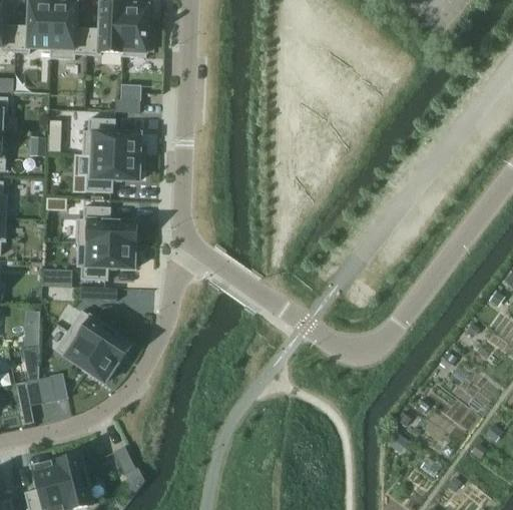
[(0,51),(15,52),(16,25),(6,24),(4,24),(5,16),(5,0),(0,0),(0,51)]
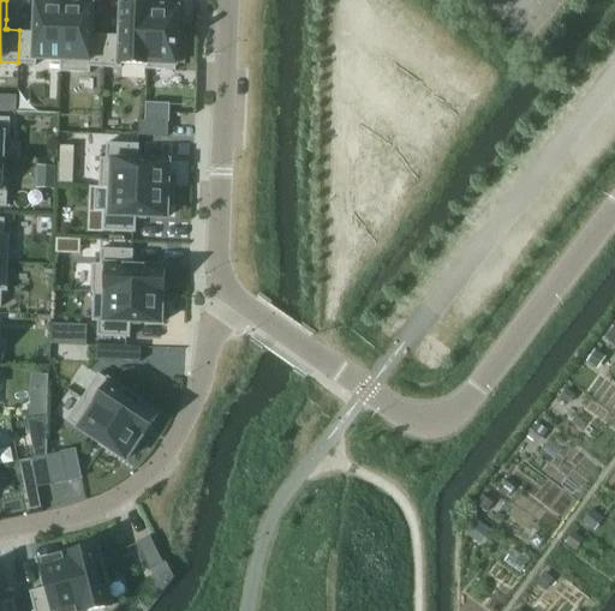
[(19,30),(18,63),(35,63),(36,58),(60,58),(59,70),(60,70),(63,0),(49,0),(35,0),(34,21),(34,30),(31,30),(19,30)]
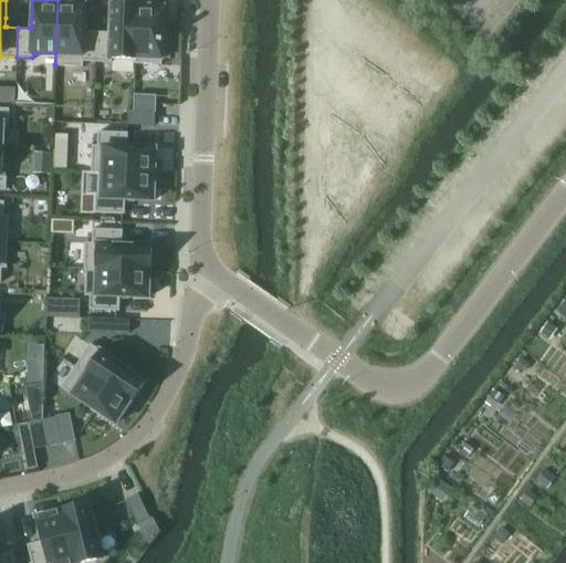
[(58,0),(55,64),(82,65),(82,60),(95,61),(96,31),(85,30),(83,30),(84,21),(85,1),(72,1),(72,0),(58,0)]
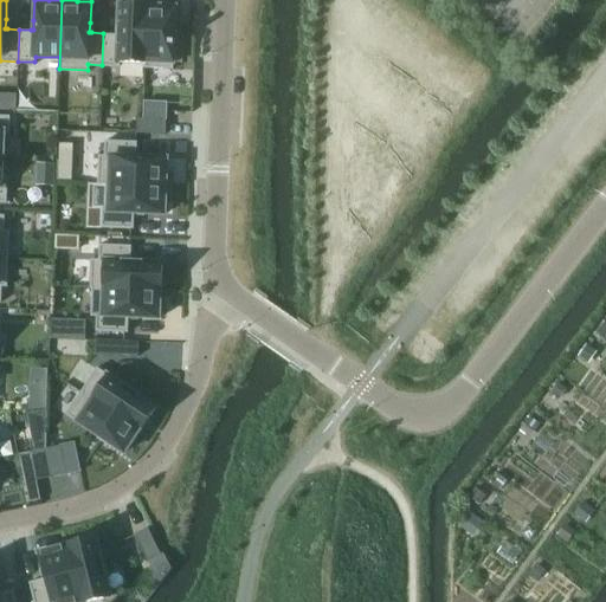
[(103,33),(102,65),(120,65),(120,62),(143,63),(143,66),(144,66),(147,2),(143,2),(134,2),(118,1),(117,33),(103,33)]
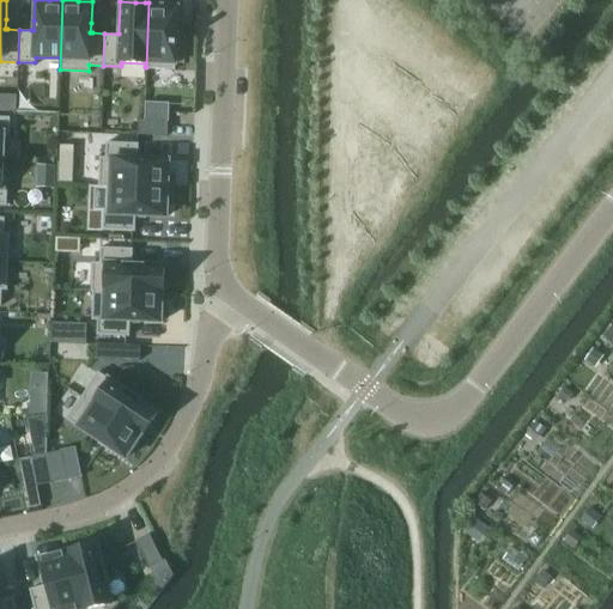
[(149,2),(146,67),(175,68),(175,59),(182,59),(182,36),(176,36),(177,5),(150,4),(150,2),(149,2)]
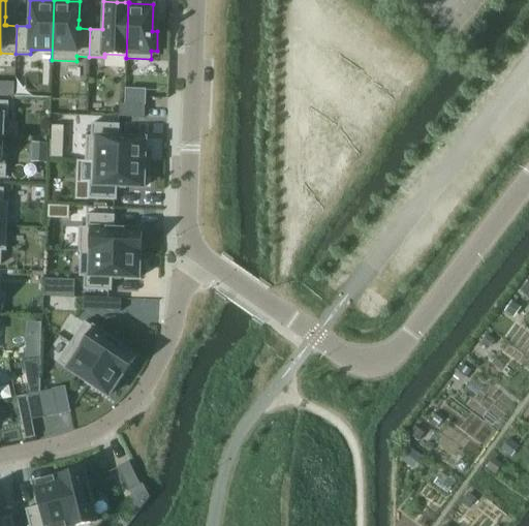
[(144,116),(145,103),(119,102),(118,115),(144,116)]
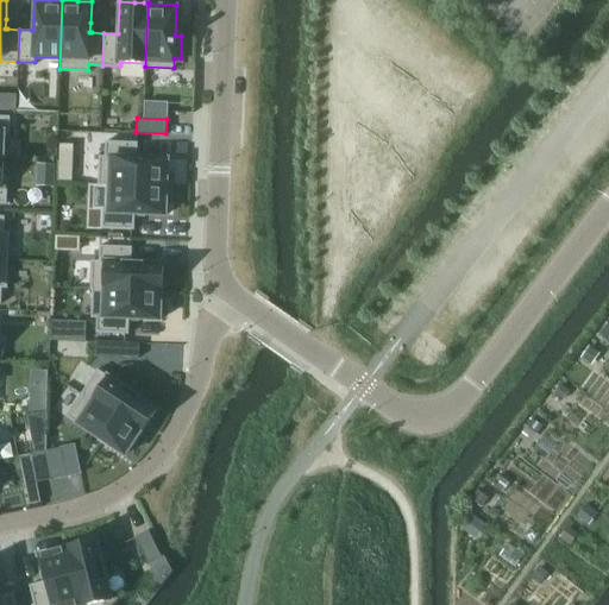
[(99,155),(98,183),(171,186),(171,171),(167,171),(167,157),(146,156),(137,156),(137,153),(137,140),(105,139),(104,155),(99,155)]
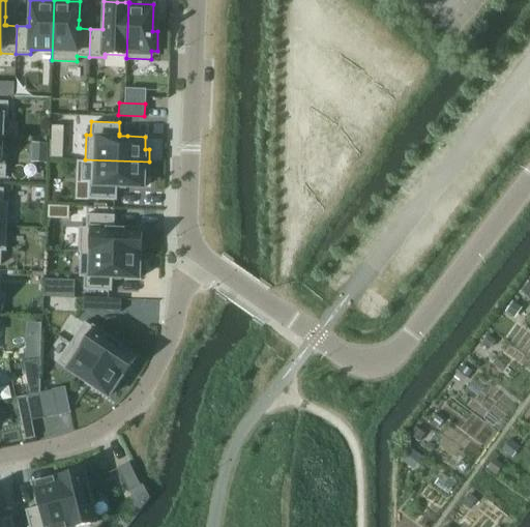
[(51,146),(50,155),(63,155),(63,146),(51,146)]
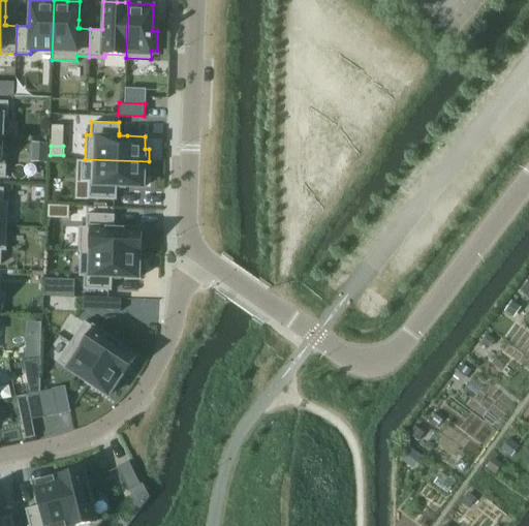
[(78,158),(76,183),(89,184),(88,197),(116,198),(117,187),(117,185),(125,185),(143,186),(144,174),(148,174),(149,161),(85,159),(78,158)]
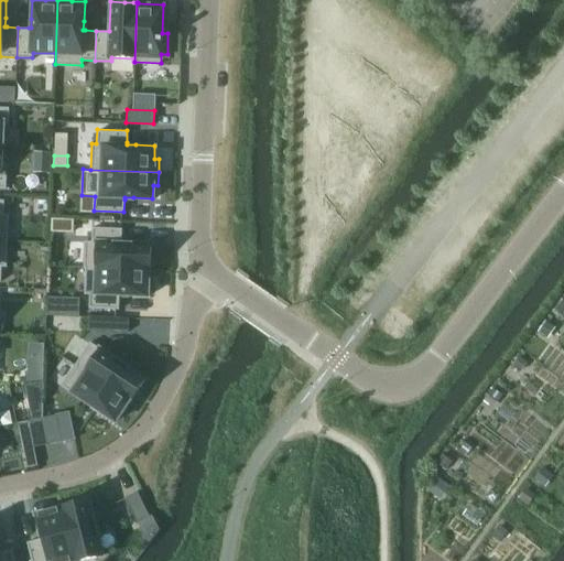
[(85,240),(84,267),(150,269),(150,266),(150,257),(151,243),(121,241),(121,227),(91,226),(91,240),(85,240)]
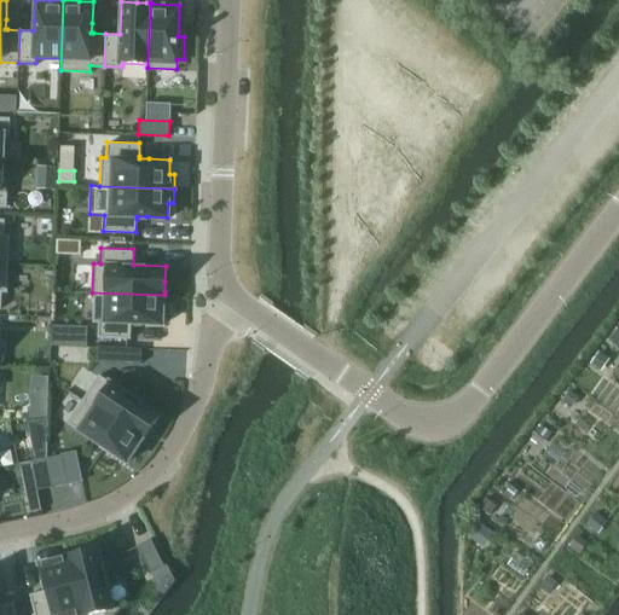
[(92,293),(92,294),(93,294),(92,320),(98,321),(97,336),(129,337),(131,325),(131,323),(140,323),(161,324),(162,296),(165,296),(165,295),(92,293)]
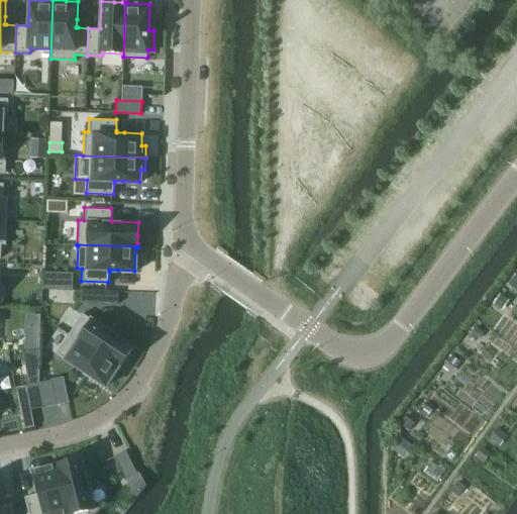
[(43,272),(42,287),(53,288),(53,272),(43,272)]
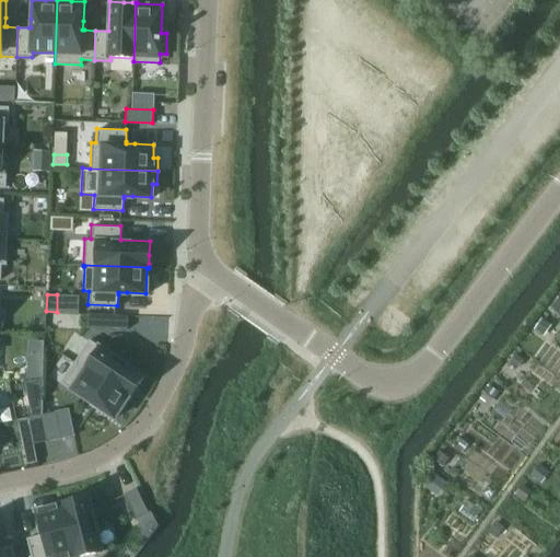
[(559,296),(558,294),(550,305),(559,313),(559,312),(559,296)]
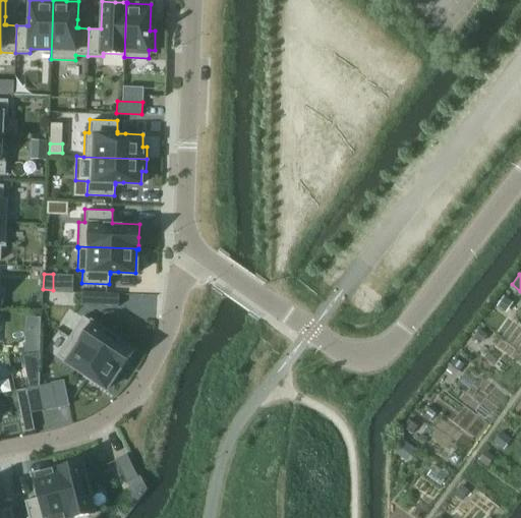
[(80,303),(106,304),(106,292),(80,291),(80,303)]
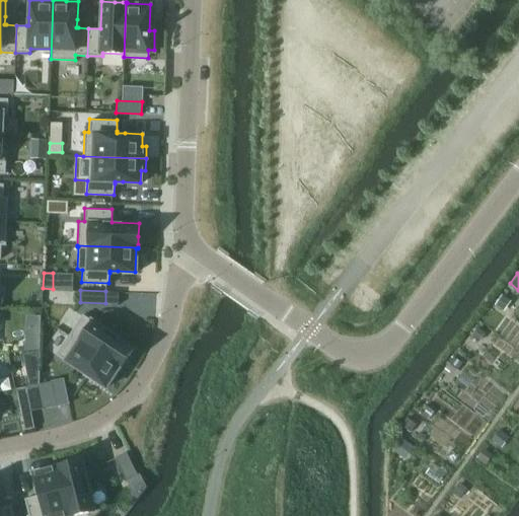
[(503,293),(497,302),(505,307),(511,299),(503,293)]
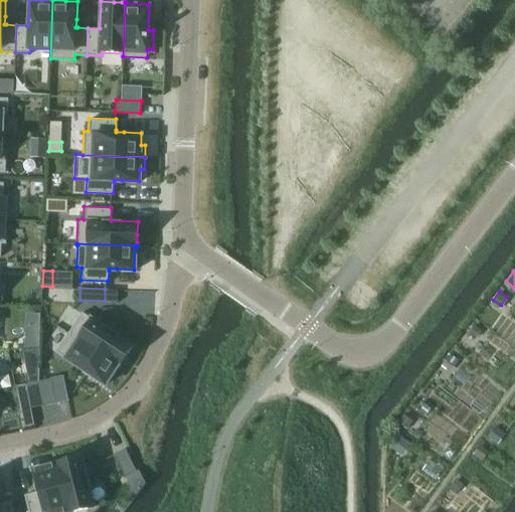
[(81,311),(68,331),(119,364),(121,362),(125,355),(132,344),(81,311)]
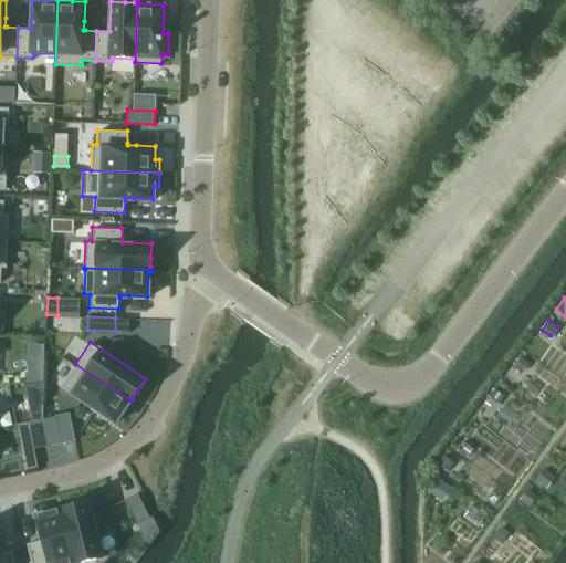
[(520,355),(514,364),(522,369),(528,362),(520,355)]
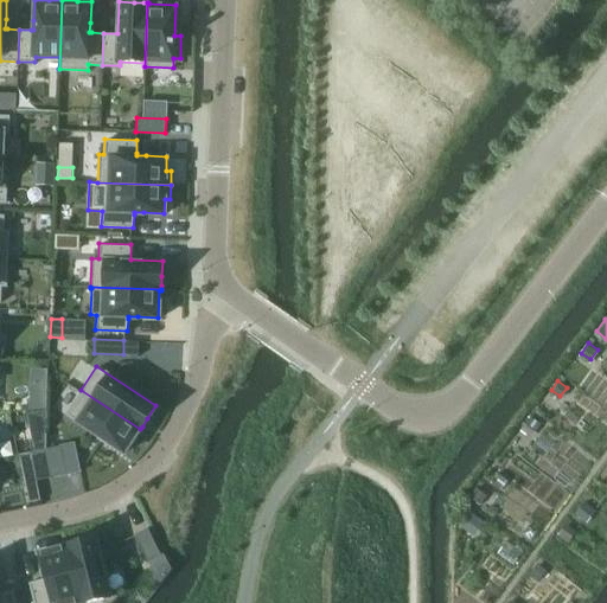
[(82,392),(66,415),(123,451),(139,429),(140,430),(140,429),(81,390),(80,391),(82,392)]
